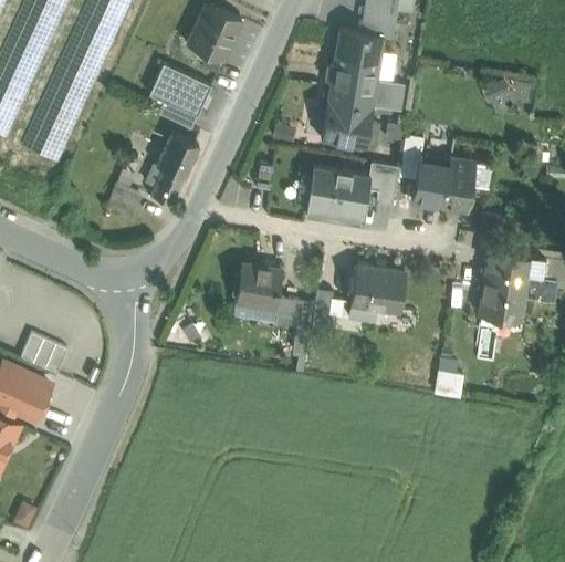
[(398,0),(366,0),(361,34),(384,39),(391,40),(398,0)]
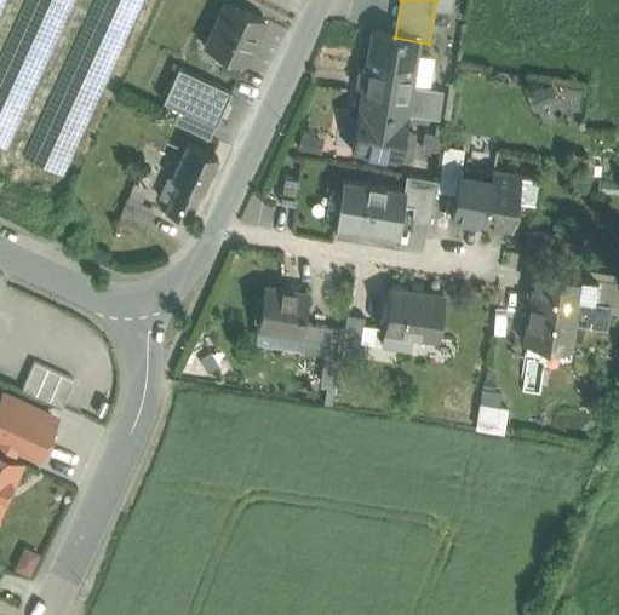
[(265,23),(228,5),(227,6),(228,6),(216,34),(215,33),(206,51),(244,68),(265,23)]
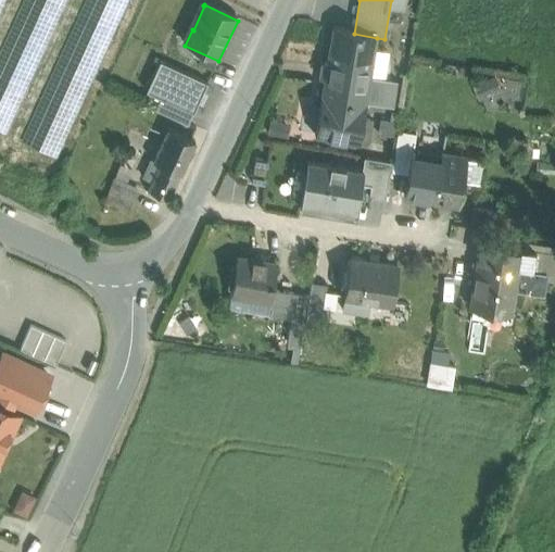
[(354,34),(333,30),(325,82),(315,139),(360,146),(360,145),(370,146),(374,124),(364,123),(366,107),(377,38),(354,34)]
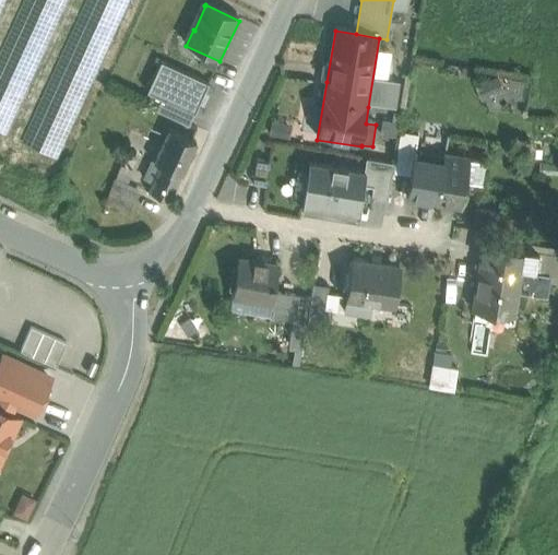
[(209,86),(162,65),(147,95),(196,117),(209,86)]
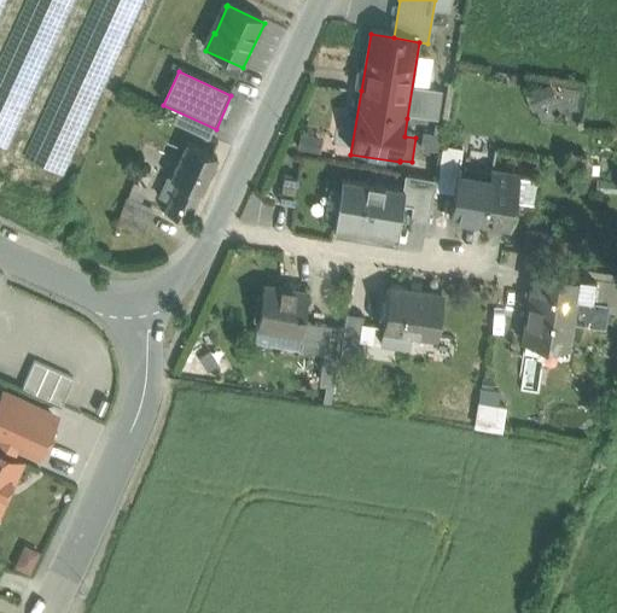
[(442,93),(423,91),(418,118),(437,122),(442,93)]
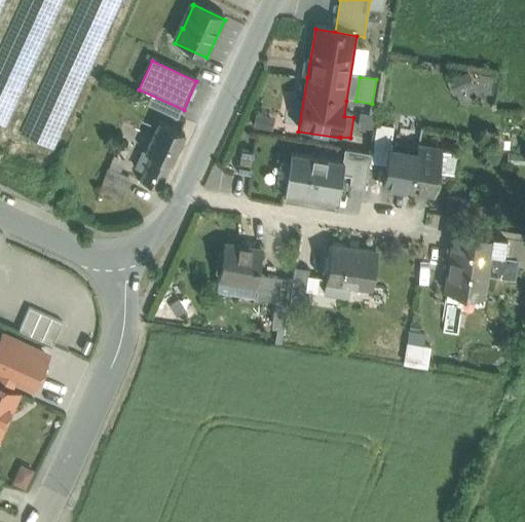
[(185,138),(159,126),(146,156),(152,158),(144,176),(141,183),(159,191),(171,168),(172,168),(185,138)]
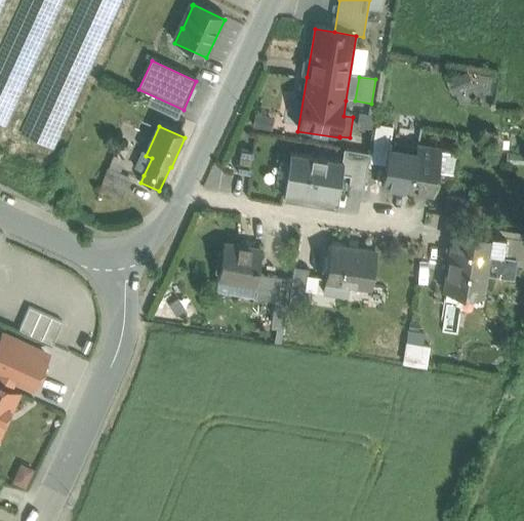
[(393,130),(376,127),(369,165),(385,167),(388,150),(390,151),(393,130)]
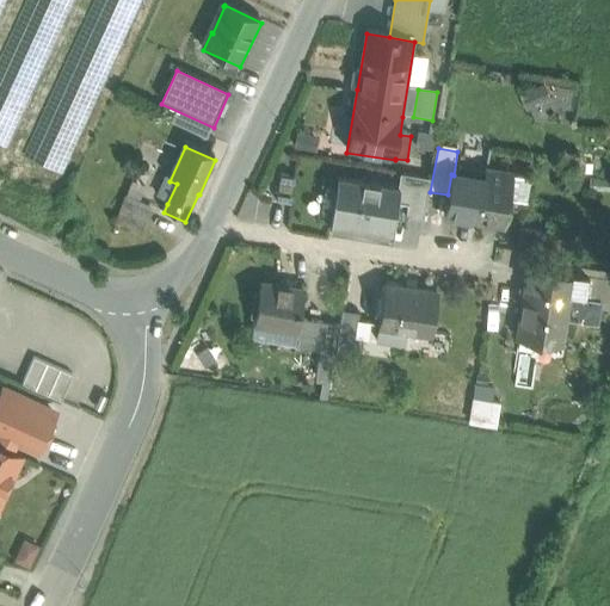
[(507,177),(487,173),(488,166),(487,166),(485,180),(486,180),(478,223),(499,227),(500,216),(501,216),(506,214),(511,191),(506,187),(505,187),(507,177)]
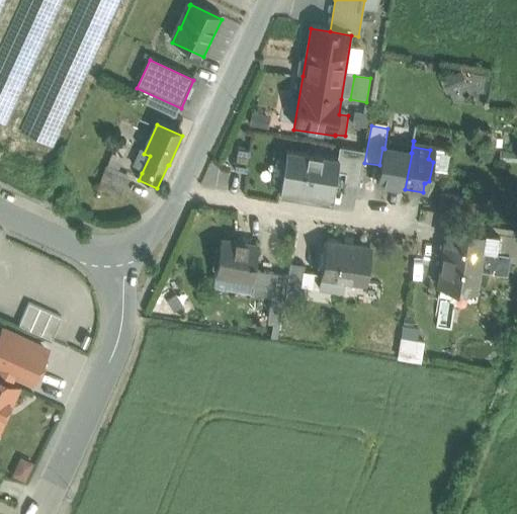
[(384,149),(382,148),(379,165),(376,184),(405,189),(412,153),(411,153),(384,149)]
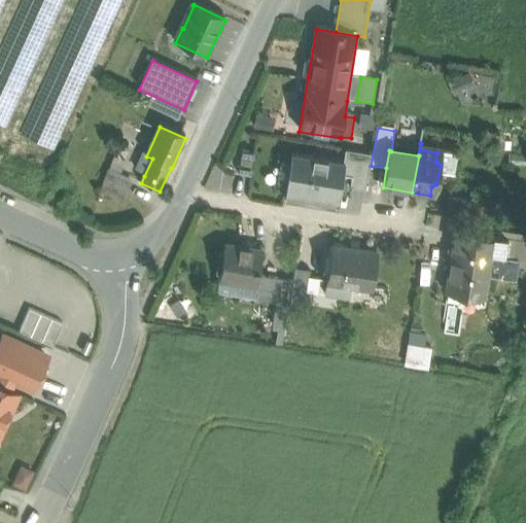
[(254,155),(243,153),(239,176),(250,178),(254,155)]
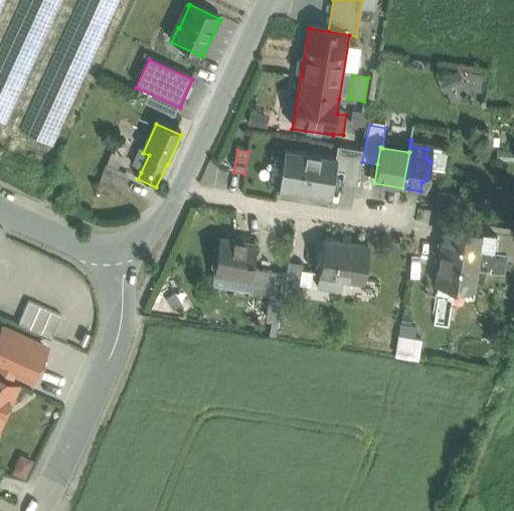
[(286,152),(279,194),(330,203),(337,161),(286,152)]
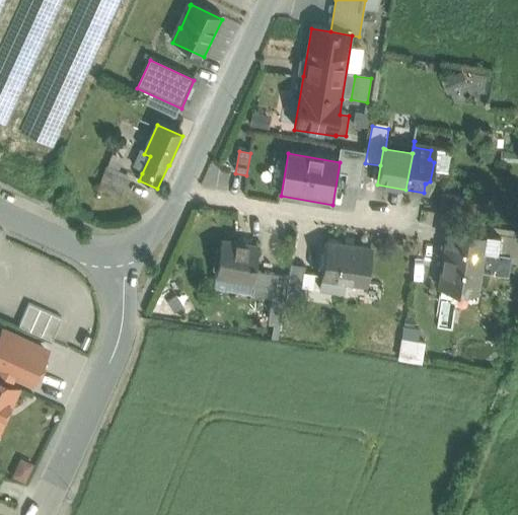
[(144,154),(136,170),(142,173),(150,156),(144,154)]
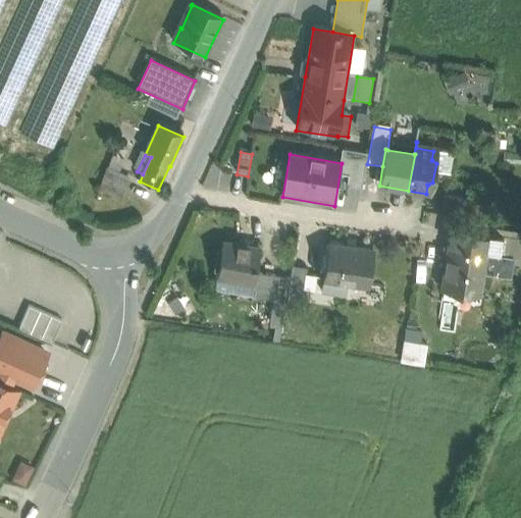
[(100,196),(120,203),(127,178),(121,176),(108,171),(100,196)]
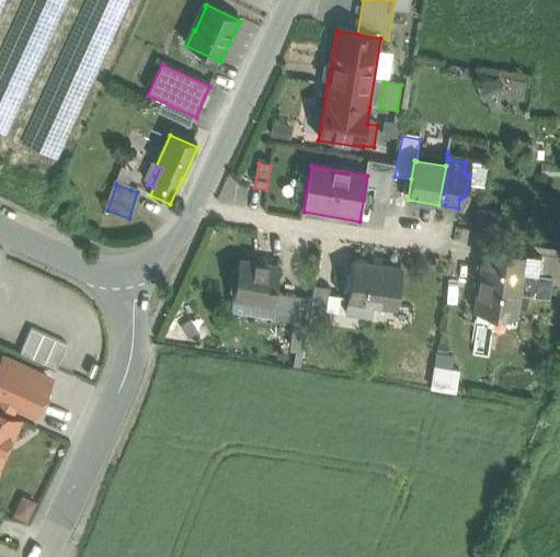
[(512,216),(479,211),(475,232),(509,237),(512,216)]
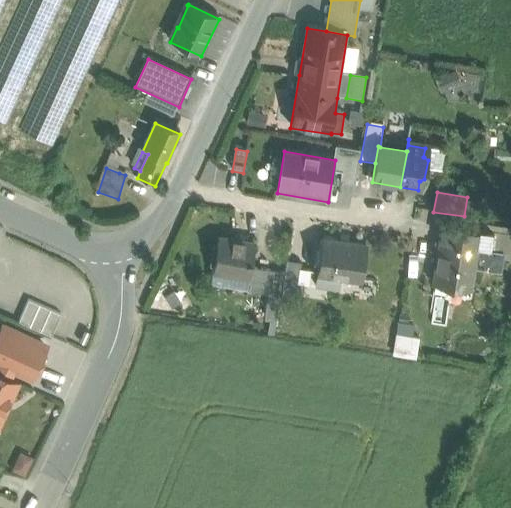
[(510,236),(472,230),(469,247),(477,249),(477,250),(510,255),(510,236)]
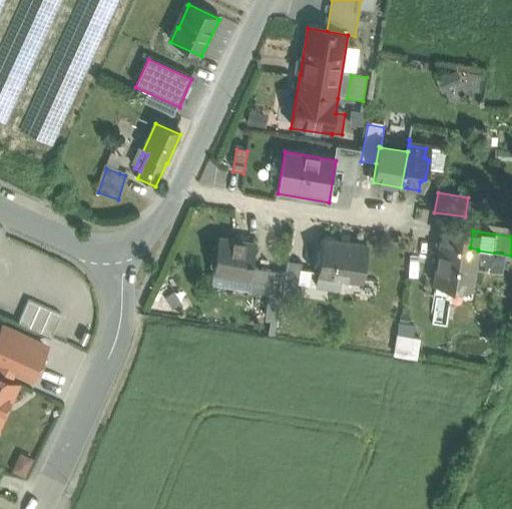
[(256,246),(218,239),(213,274),(248,280),(250,280),(251,271),(256,246)]
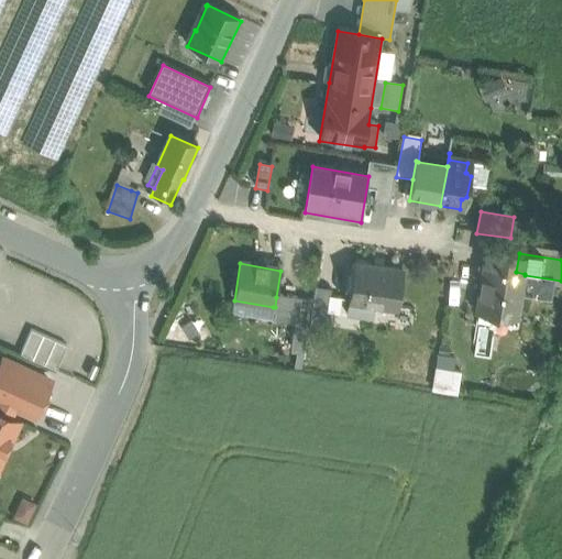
[(404,273),(354,265),(349,302),(398,309),(404,273)]
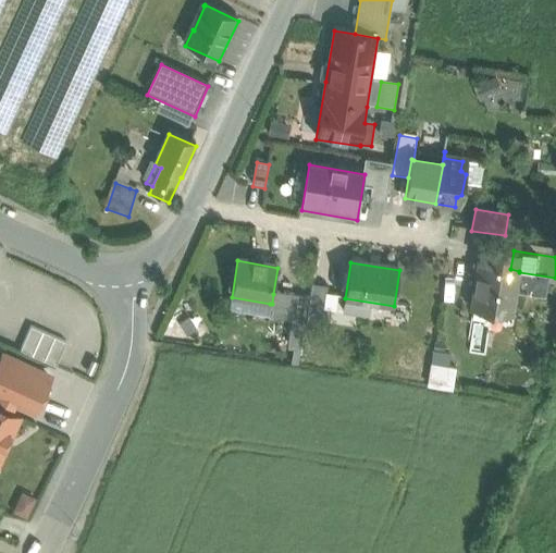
[(510,269),(480,265),(479,266),(480,266),(478,277),(477,279),(478,279),(476,294),(474,294),(474,295),(472,310),(471,311),(511,317),(513,316),(511,316),(519,272),(519,271),(510,269)]
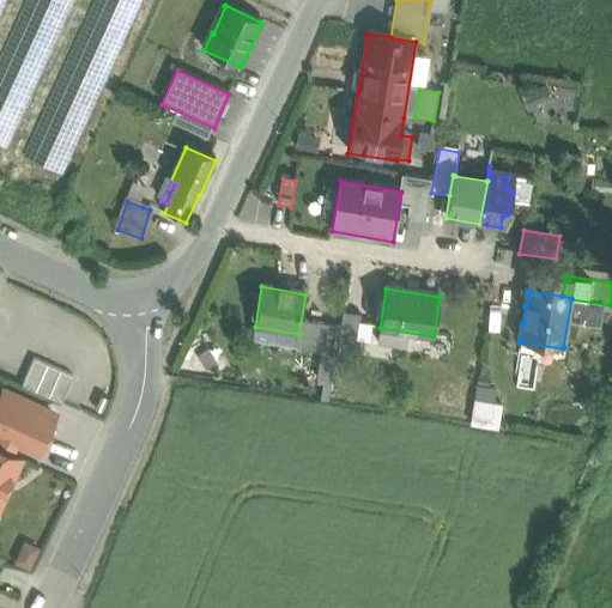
[(361,316),(344,314),(341,329),(338,347),(355,350),(356,341),(359,324),(361,316)]
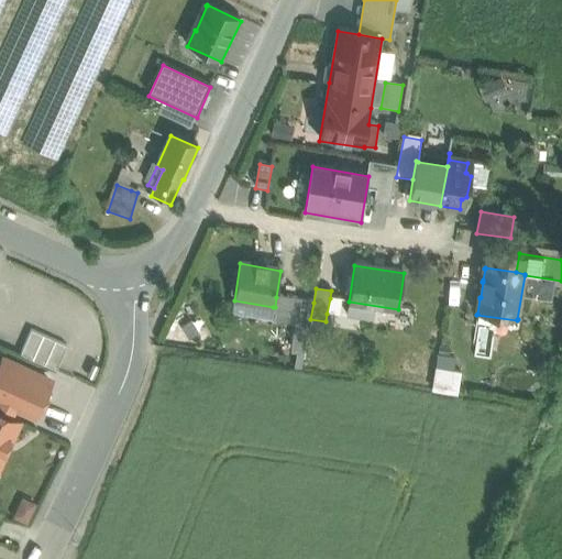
[(295,299),(276,297),(275,307),(273,307),(272,321),(291,325),(295,299)]
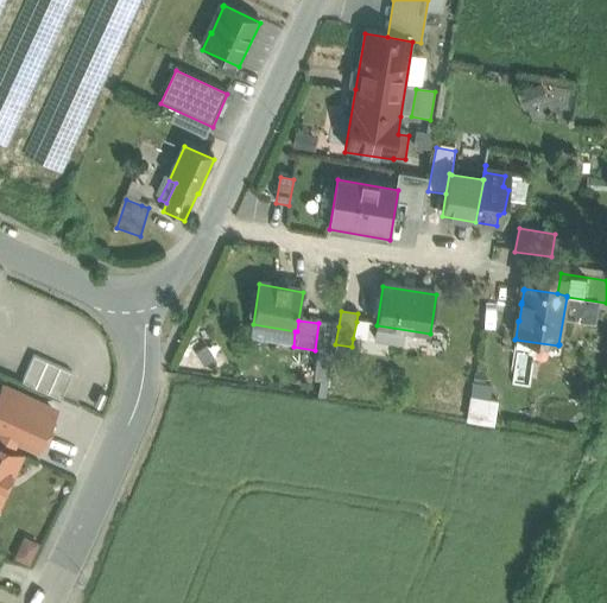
[(370,324),(356,322),(353,338),(366,341),(370,324)]
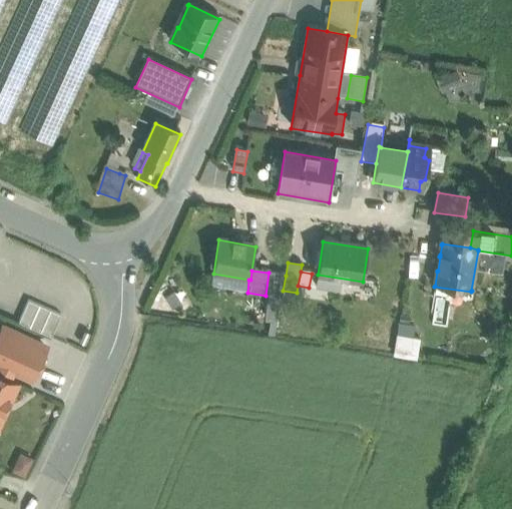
[(286,276),(269,273),(266,296),(282,298),(283,291),(286,276)]
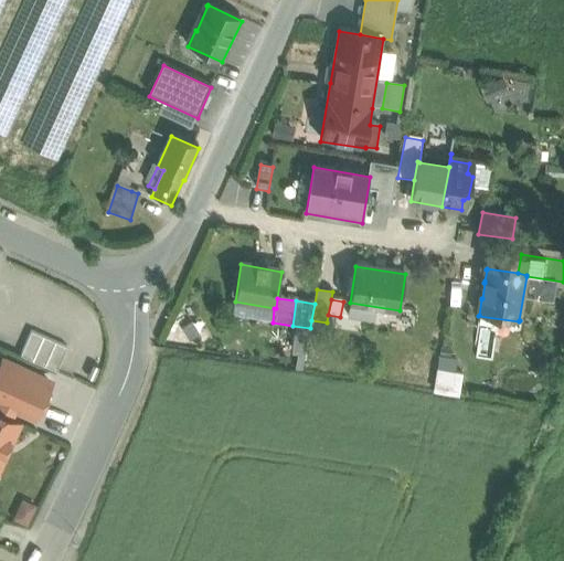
[(21,356),(59,372),(70,349),(32,331),(21,356)]
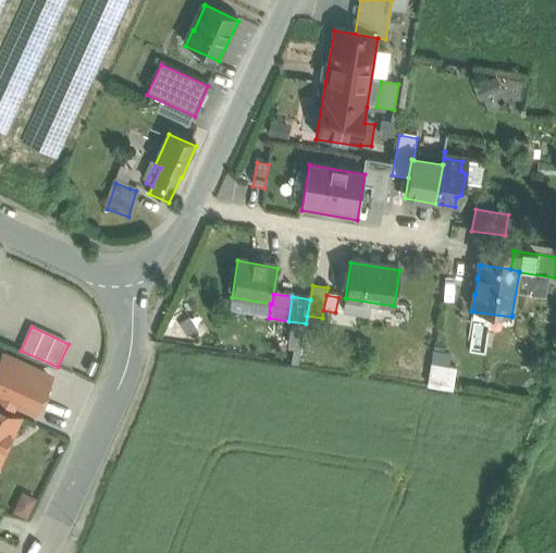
[(0,403),(0,461),(19,419),(10,416),(15,404),(37,414),(51,382),(2,359),(0,364),(0,396),(2,397),(0,403)]
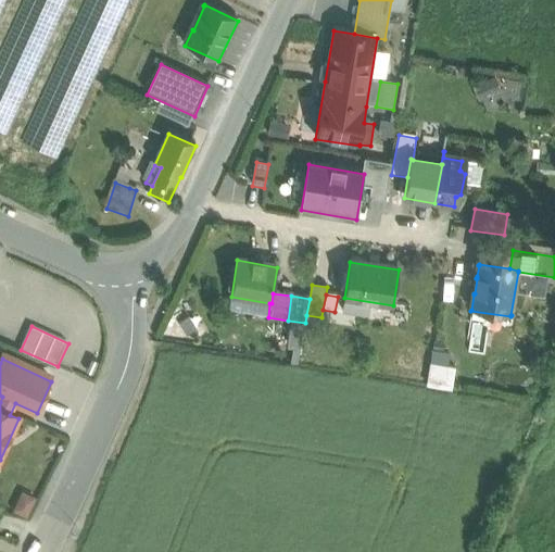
[(430,362),(426,386),(452,391),(457,367),(430,362)]
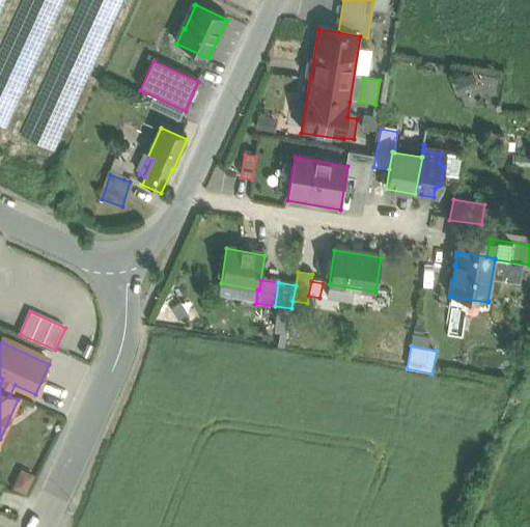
[(12,489),(26,495),(34,476),(21,470),(12,489)]
